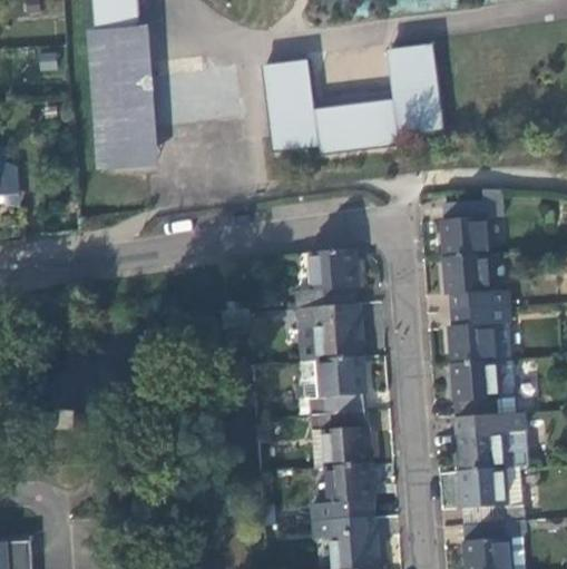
[(98,48),(149,46),(147,22),(143,22),(142,9),(140,0),(98,0),(100,25),(97,26),(98,48)]
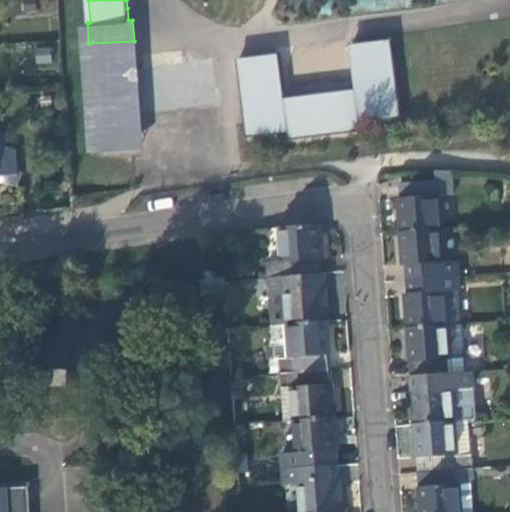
[(359,122),(402,117),(388,40),(358,43),(345,45),(350,82),(351,87),(319,92),(280,97),(279,92),(274,53),(269,54),(234,58),(242,135),(286,129),(287,134),(287,138),(360,130),(359,122)]
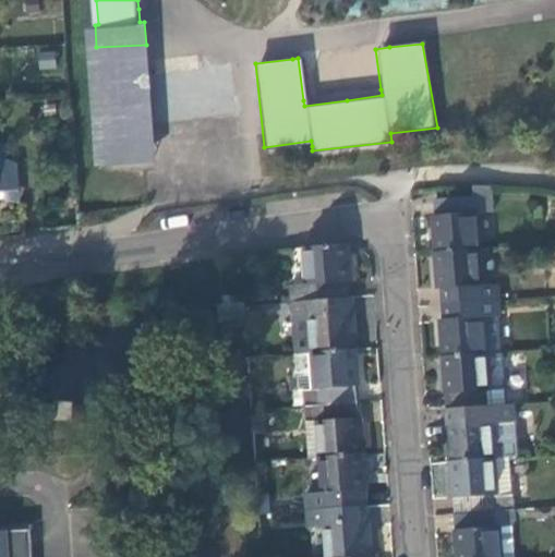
[(146,58),(146,45),(96,47),(104,161),(153,158),(151,125),(146,58)]
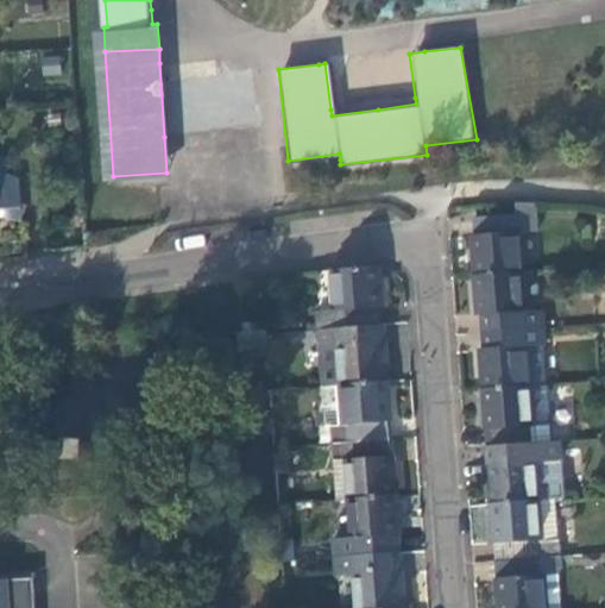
[(471,249),(472,274),(521,271),(517,229),(535,227),(534,204),(534,201),(515,200),(516,214),(472,217),(472,233),(468,233),(471,249)]
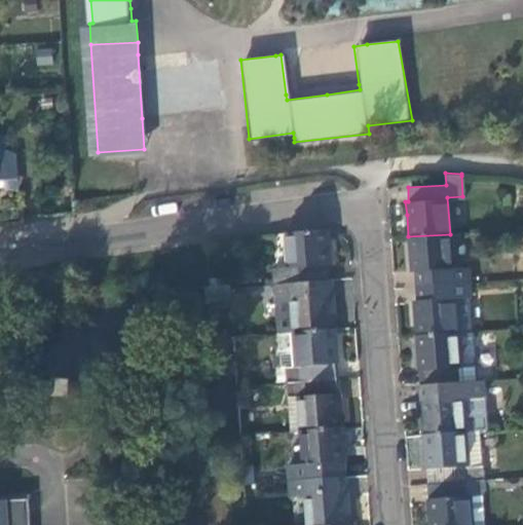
[(274,263),(275,280),(292,279),(329,277),(328,262),(332,261),(331,242),(330,228),(289,230),(291,262),(274,263)]
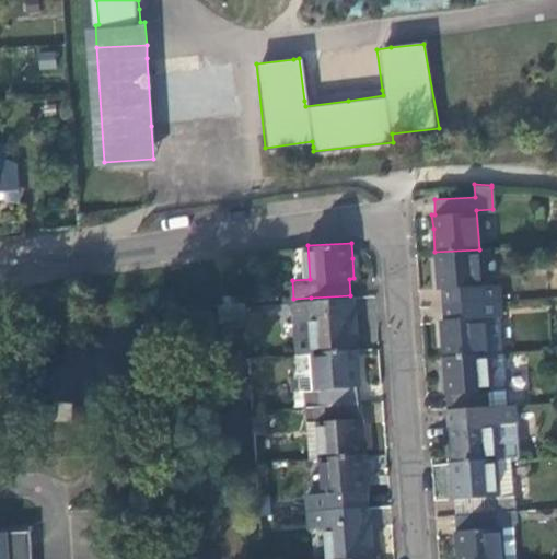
[(441,284),(442,303),(500,301),(499,280),(480,281),(479,249),(434,252),(437,276),(438,286),(441,284)]
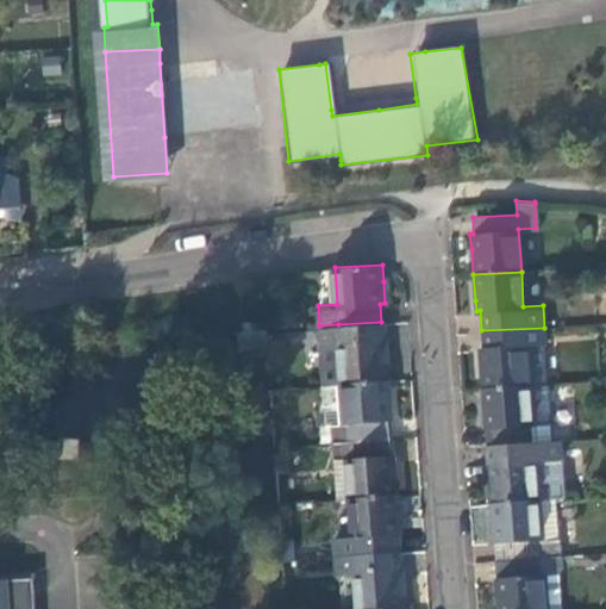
[(328,384),(343,383),(391,380),(388,354),(387,340),(382,340),(381,322),(338,324),(319,325),(323,384),(328,384)]
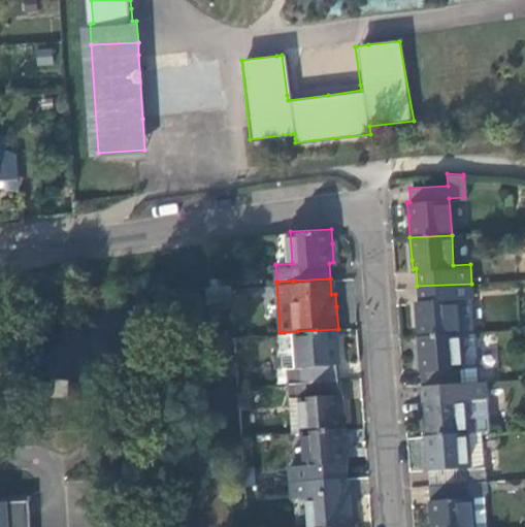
[(416,310),(418,335),(472,333),(476,333),(471,284),(417,286),(418,300),(415,300),(416,310)]
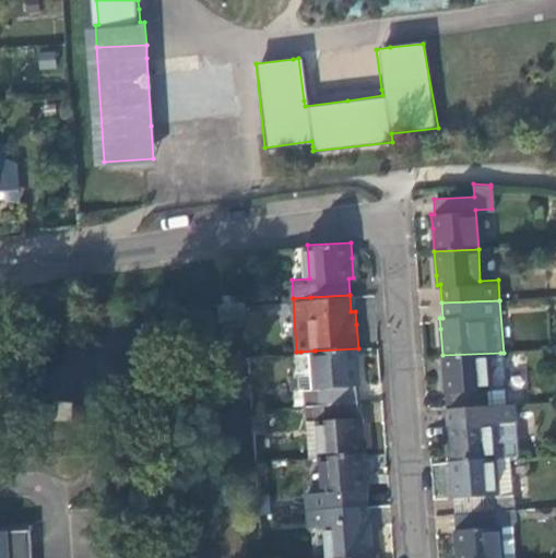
[(300,352),(306,404),(362,400),(359,369),(358,348),(315,351),(300,352)]
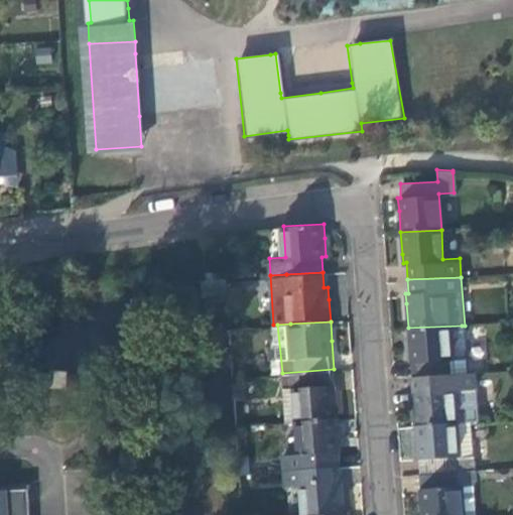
[(411,376),(450,375),(449,359),(465,358),(462,326),(408,328),(409,352),(411,376)]
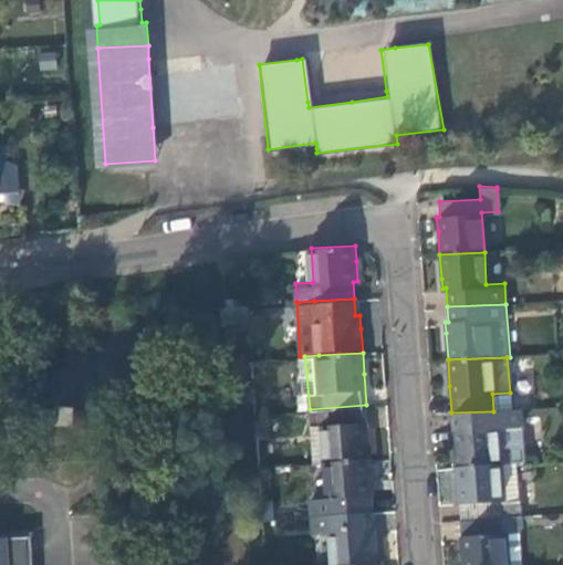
[(511,410),(510,393),(492,394),(493,411),(511,410)]
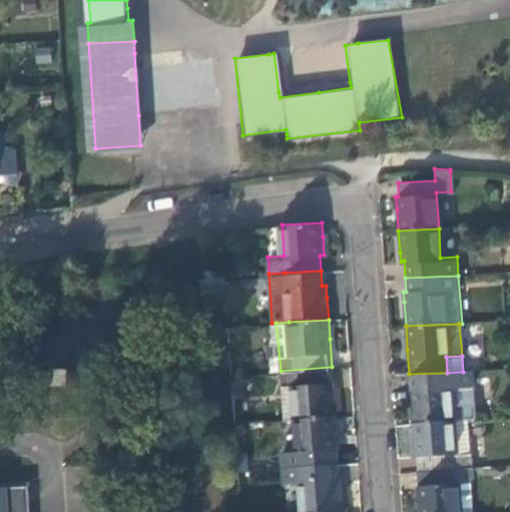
[(281,371),(284,418),(296,417),(336,415),(334,390),(332,367),(281,371)]
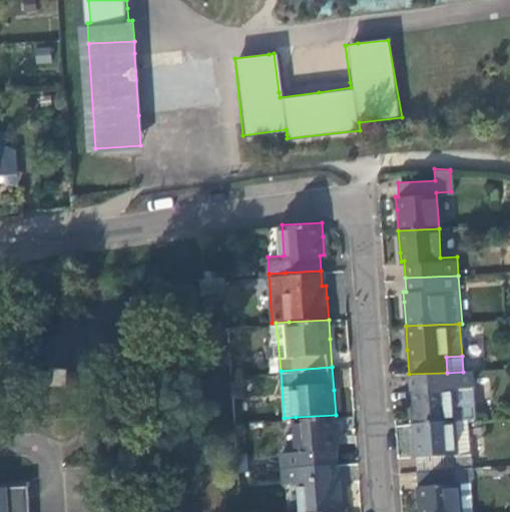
[(411,400),(413,422),(454,421),(470,420),(475,420),(471,372),(463,372),(447,373),(409,374),(411,400)]
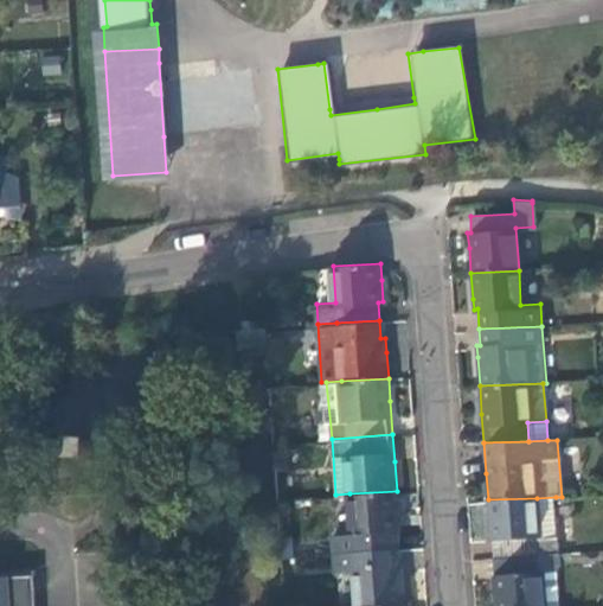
[(339,533),(340,552),(402,548),(398,511),(397,491),(350,493),(352,531),(339,533)]
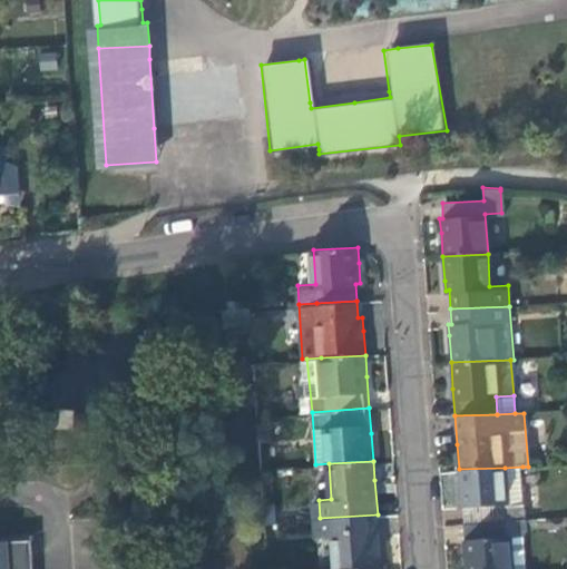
[(527,521),(522,467),(505,468),(459,469),(461,496),(463,523),(527,521)]
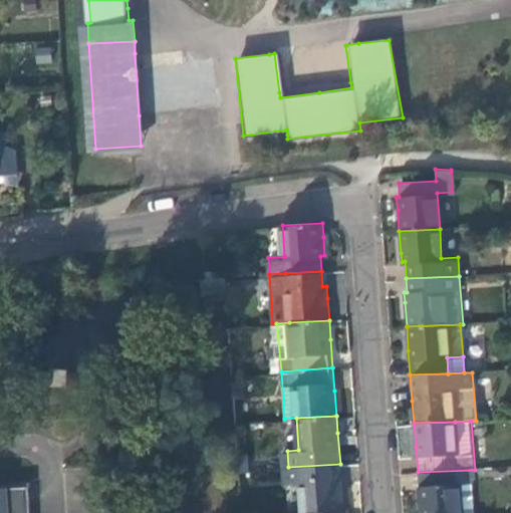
[(301,479),(303,512),(327,512),(343,512),(341,487),(340,464),(288,467),(289,480),(301,479)]
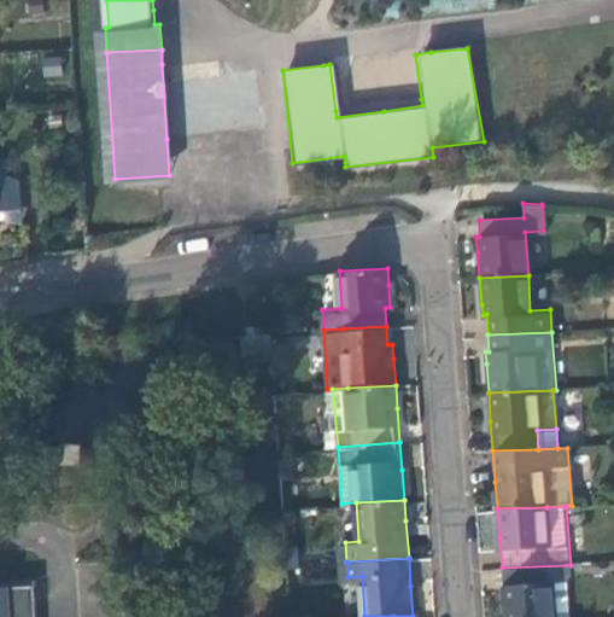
[(504,598),(506,616),(574,616),(571,565),(502,568),(504,598)]
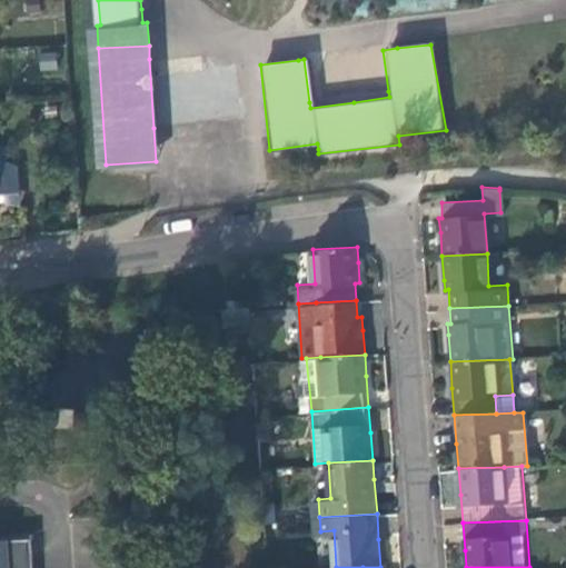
[(32,567),(31,537),(0,538),(0,567),(32,567)]
